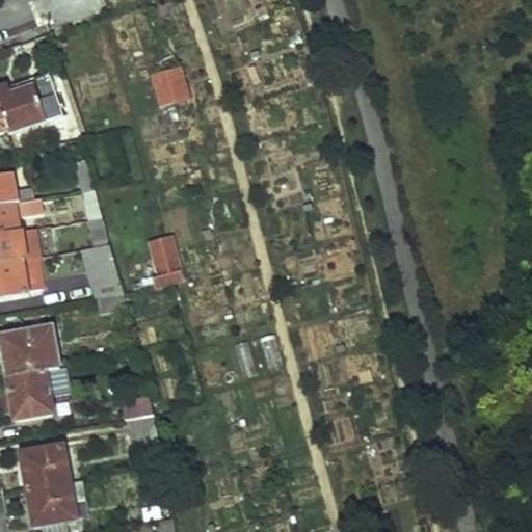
[(182,69),(150,78),(159,110),(191,101),(182,69)]
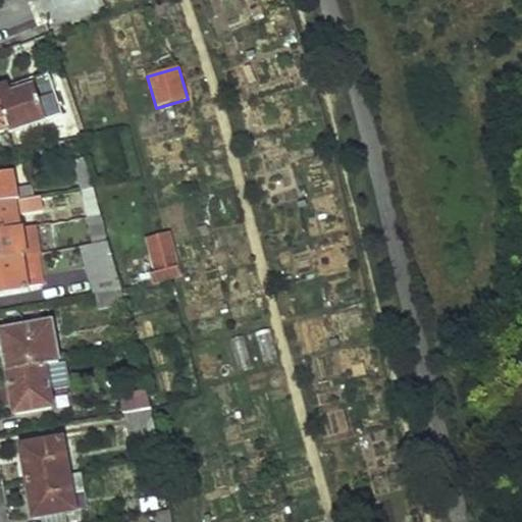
[(62,115),(50,80),(34,85),(33,82),(5,90),(0,91),(0,109),(6,127),(8,133),(62,115)]
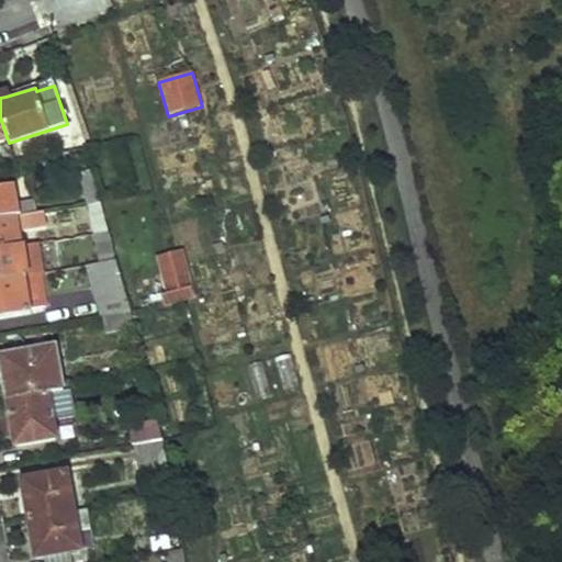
[(100,202),(92,176),(80,179),(86,205),(100,202)]
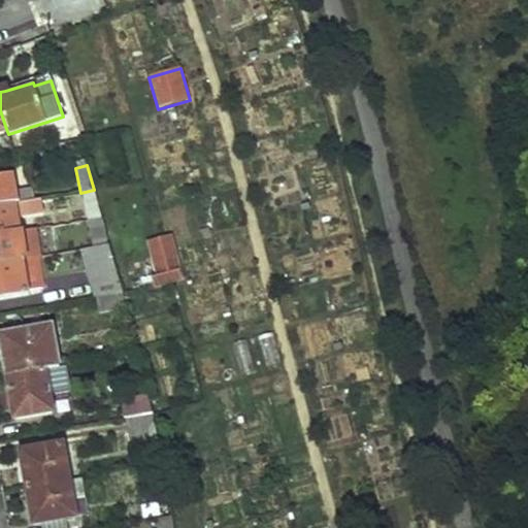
[(0,206),(17,203),(11,175),(0,177),(0,206)]
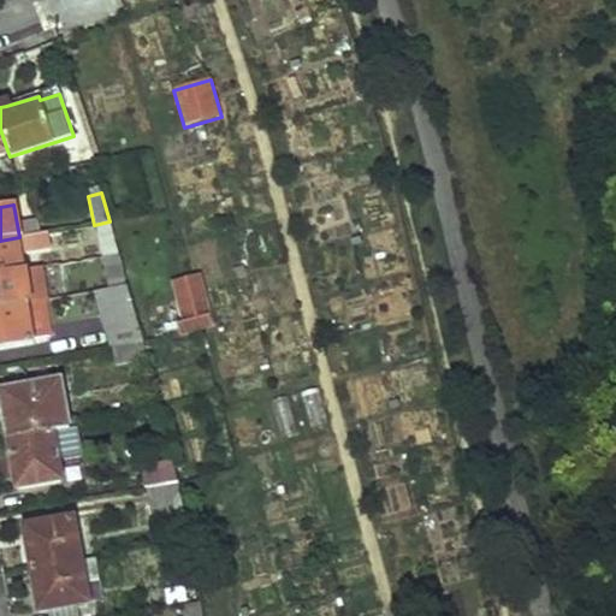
[(94,225),(92,226),(101,259),(119,255),(110,221),(94,225)]
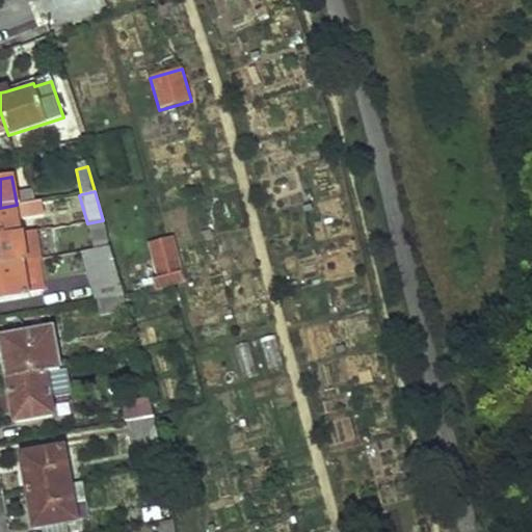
[(0,238),(15,236),(11,218),(42,212),(41,202),(17,205),(0,208),(0,238)]
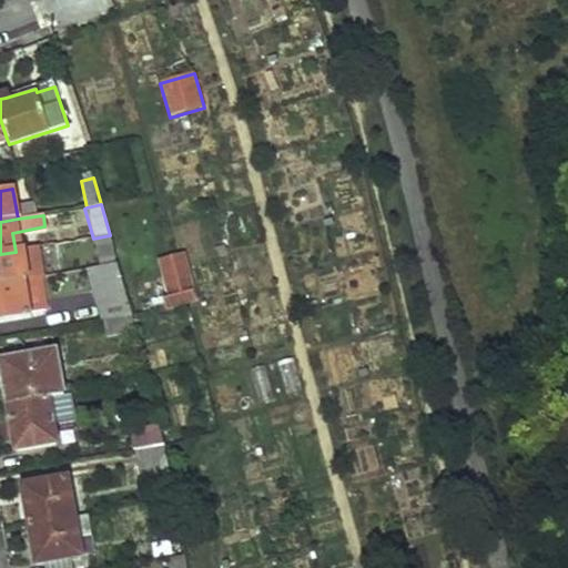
[(110,235),(93,239),(101,265),(118,263),(110,235)]
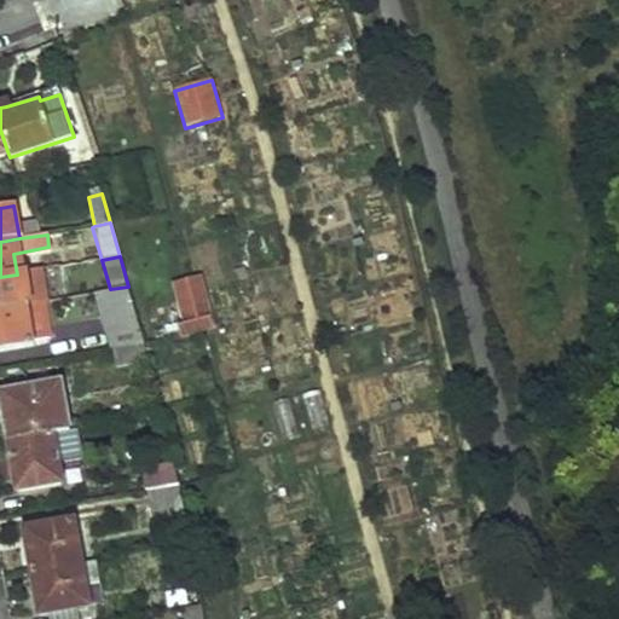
[(48,270),(17,275),(0,277),(0,310),(55,300),(48,270)]
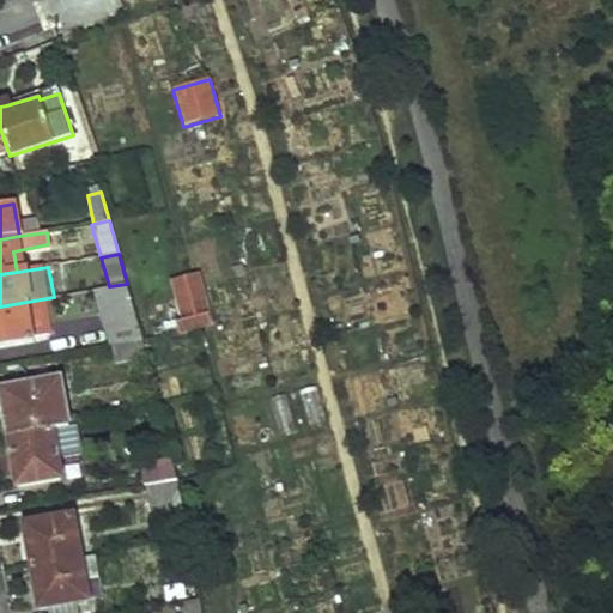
[(199,273),(170,280),(180,321),(208,313),(199,273)]
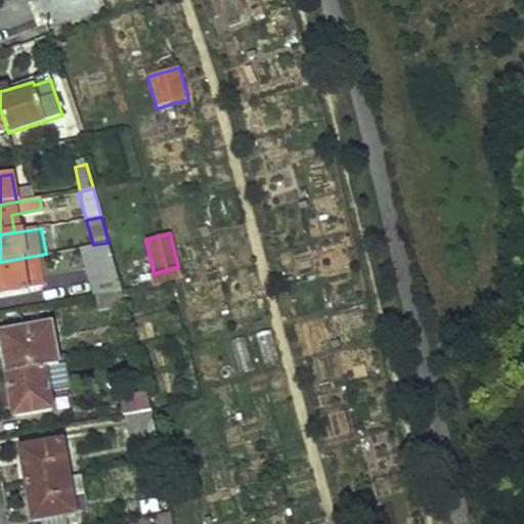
[(93,245),(81,248),(85,271),(90,270),(95,295),(122,291),(108,243),(93,245)]
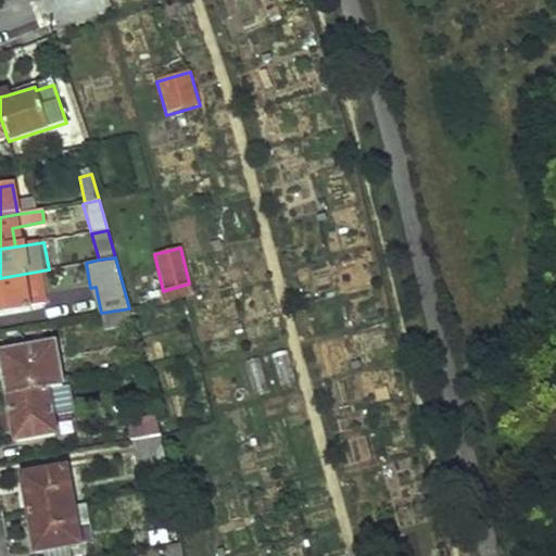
[(49,269),(0,278),(0,313),(27,310),(27,306),(54,302),(49,269)]
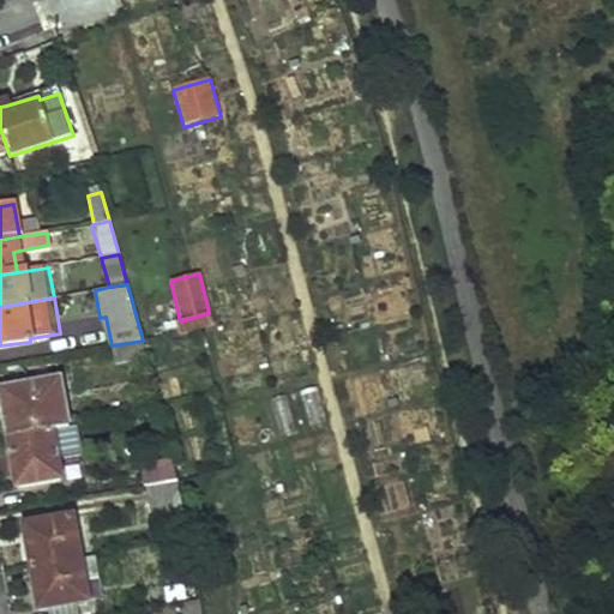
[(212,326),(209,313),(180,321),(174,323),(178,335),(212,326)]
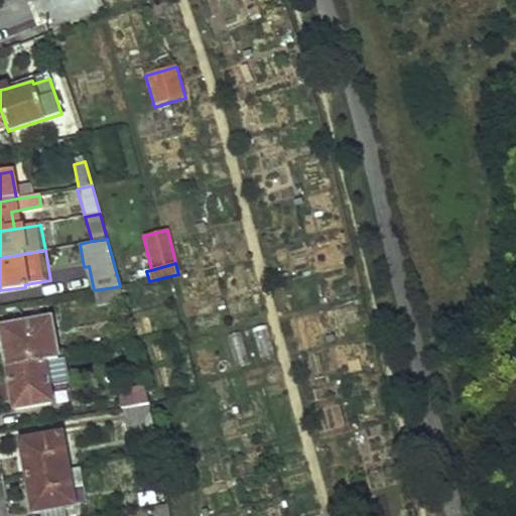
[(120,286),(94,290),(97,302),(124,298),(120,286)]
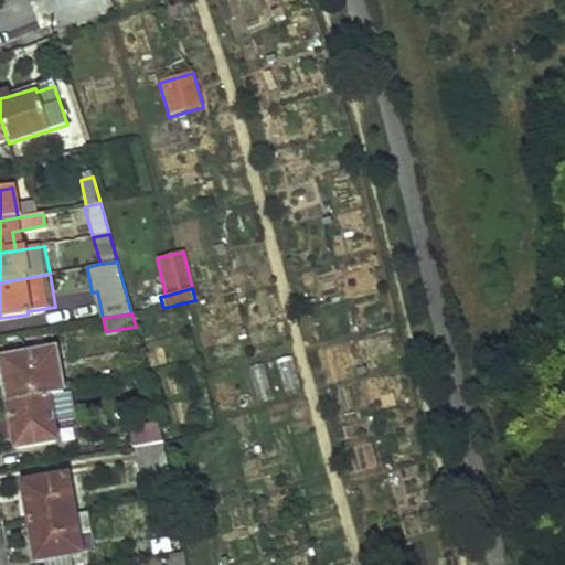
[(48,397),(64,393),(55,350),(0,361),(0,362),(7,405),(48,397)]
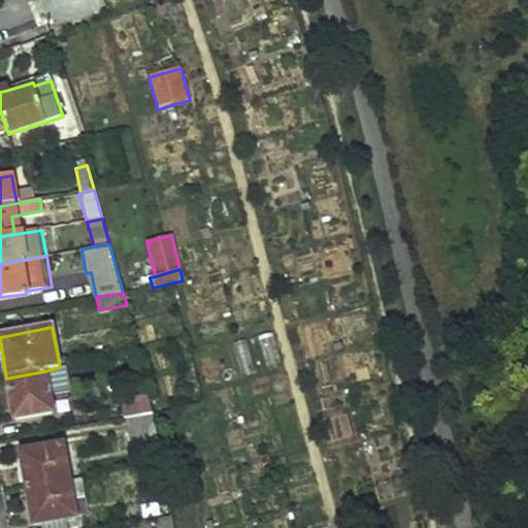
[(44,371),(6,378),(15,419),(52,411),(44,371)]
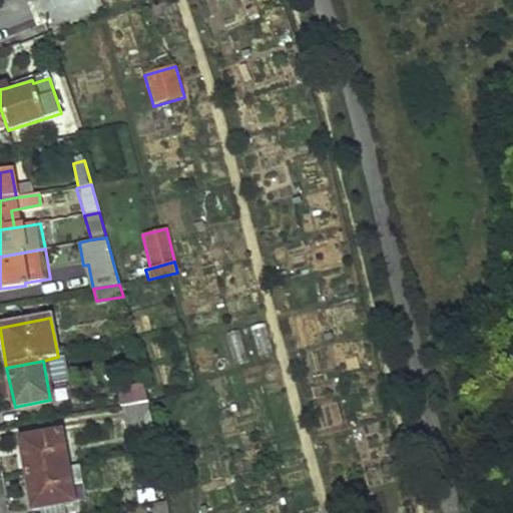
[(148,403),(144,385),(118,390),(121,408),(148,403)]
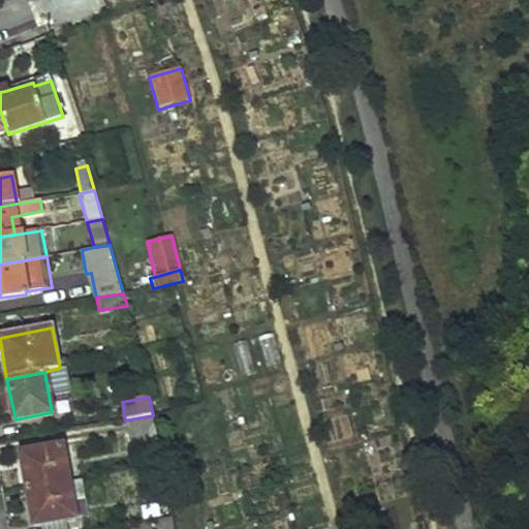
[(153,415),(125,421),(130,443),(157,439),(153,415)]
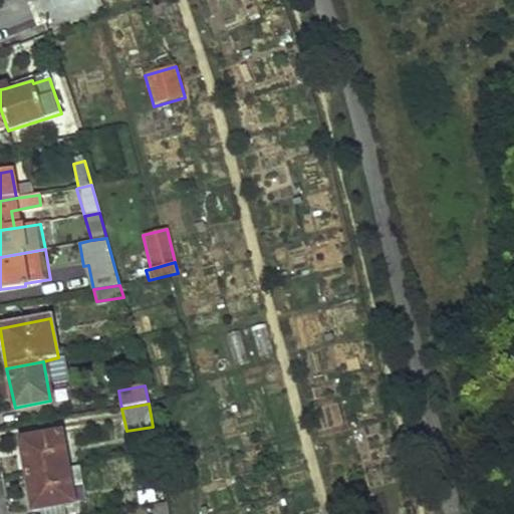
[(27,477),(64,469),(58,435),(20,442),(27,477)]
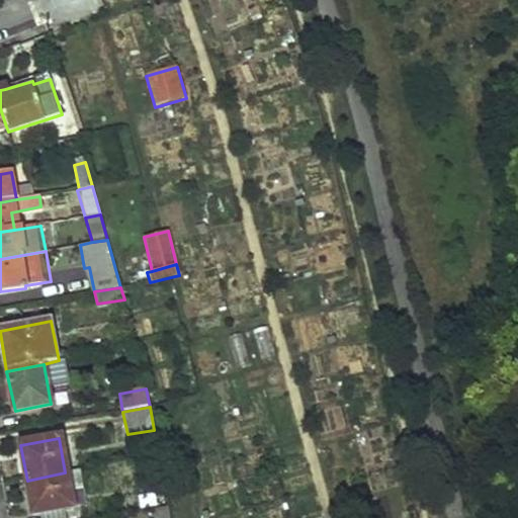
[(160,455),(124,462),(130,489),(165,484),(160,455)]
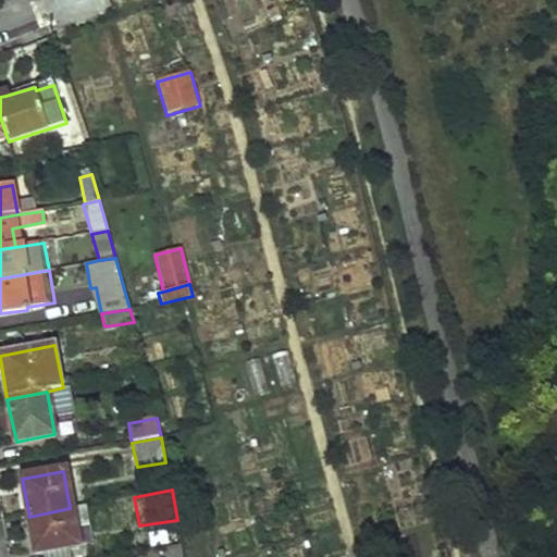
[(84,506),(70,508),(29,517),(36,554),(77,546),(74,529),(87,527),(84,506)]
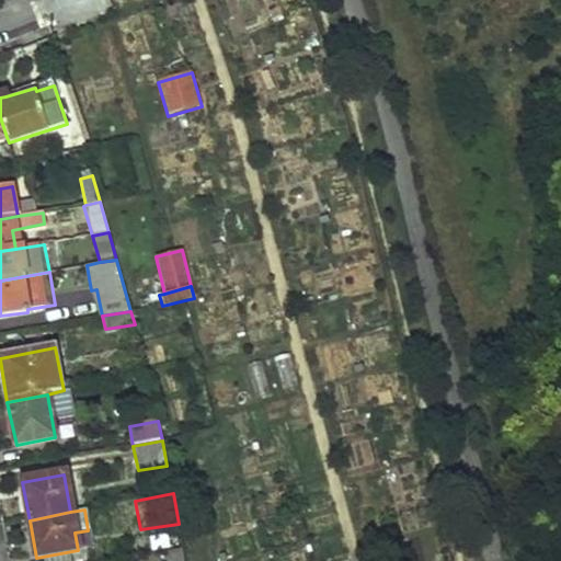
[(185,560),(183,546),(163,551),(164,560),(185,560)]
